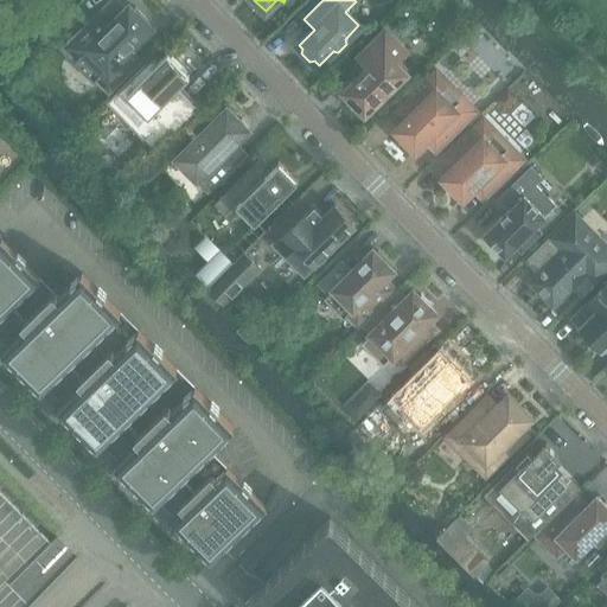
[(110,26),(100,17),(69,48),(78,57),(74,62),(77,65),(94,83),(98,77),(109,88),(140,57),(131,46),(148,27),(146,25),(149,21),(135,7),(132,11),(129,7),(110,26)]
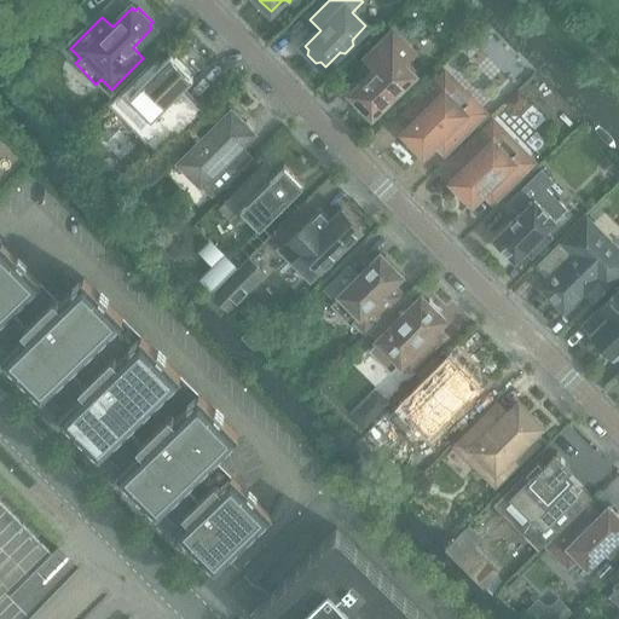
[(486,28),(476,38),(482,44),(492,35),(486,28)]
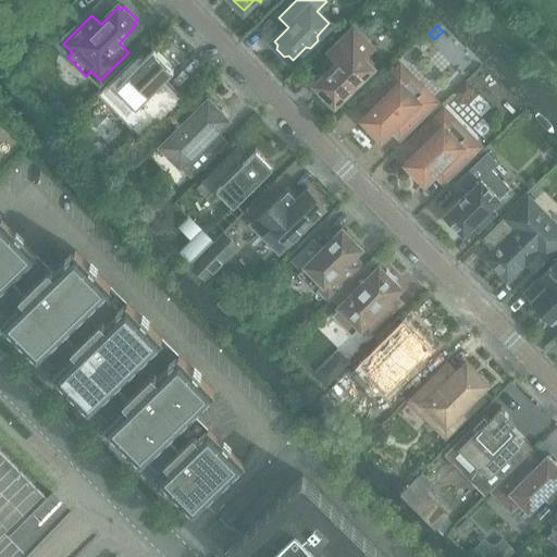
[(319,93),(326,100),(331,99),(335,102),(348,90),(353,91),(360,84),(359,79),(372,66),(362,58),(372,48),(354,29),(329,53),(338,63),(317,84),(320,88),(319,93)]
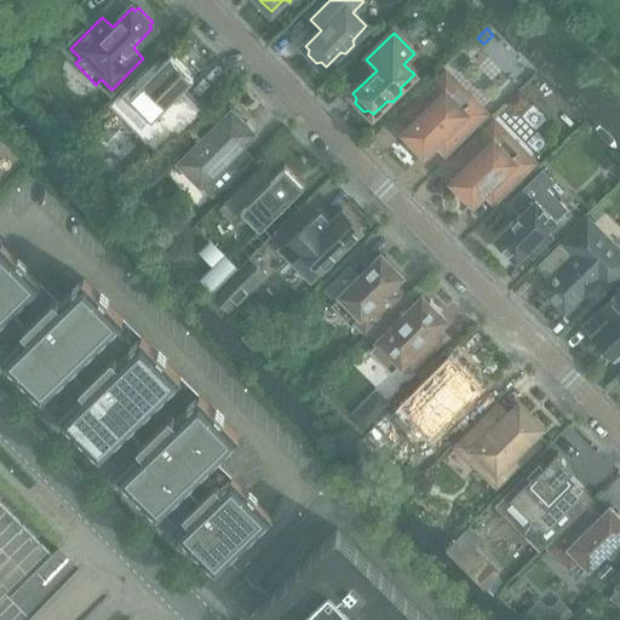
[(183,87),(194,78),(171,55),(161,65),(155,59),(109,104),(155,151),(176,131),(178,135),(205,109),(183,87)]
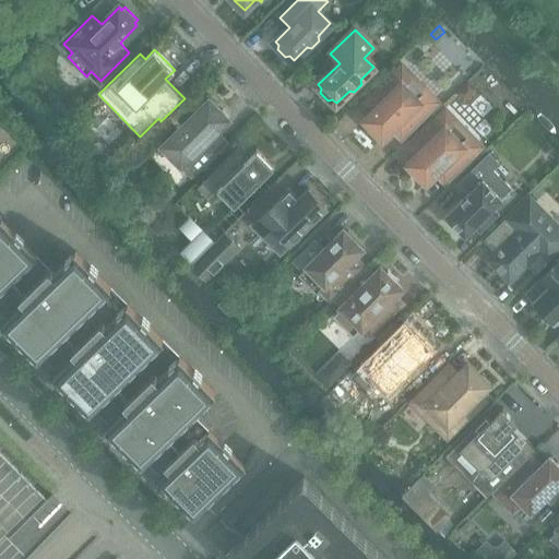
[(438,103),(402,66),(365,102),(373,111),(365,120),(382,139),(392,130),(401,139),(438,103)]
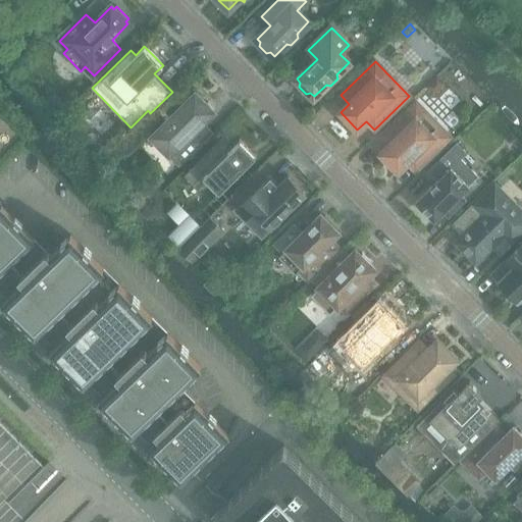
[(433,96),(446,84),(436,75),(425,88),(433,96)]
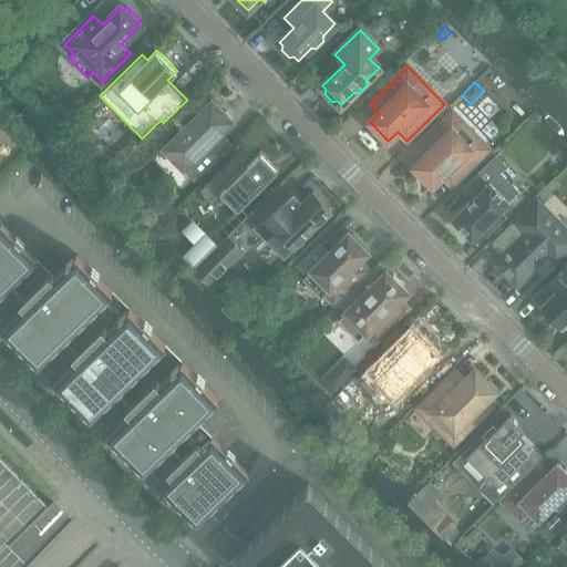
[(209,144),(233,122),(212,101),(200,112),(196,107),(179,124),(184,129),(164,148),(195,181),(220,155),(209,144)]
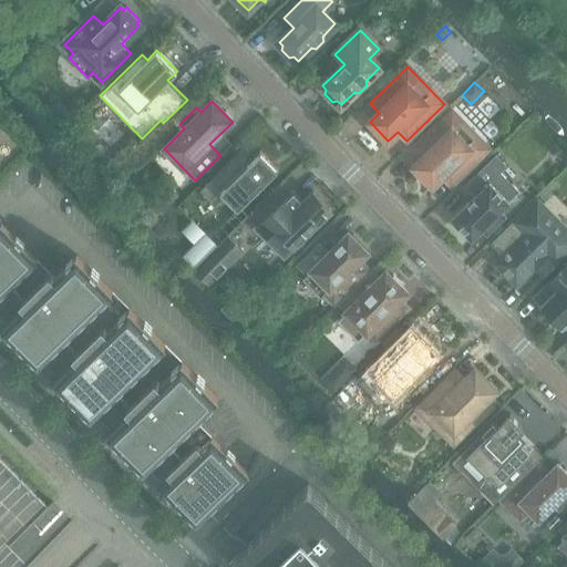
[(488,148),(453,112),(452,111),(414,148),(423,157),(413,167),(432,186),(442,176),(451,186),(488,148)]
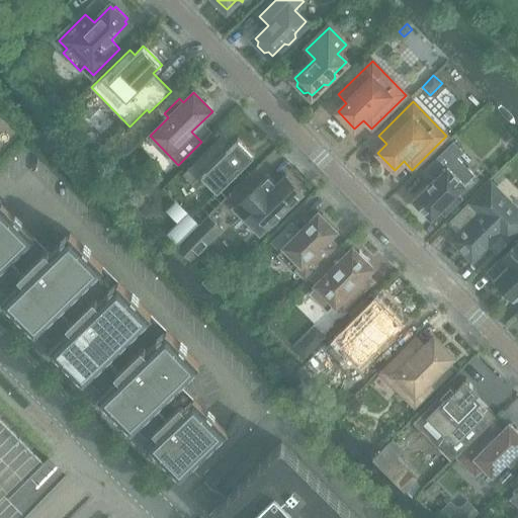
[(205,179),(218,191),(255,154),(238,137),(229,146),(221,137),(183,174),(196,187),(205,179)]
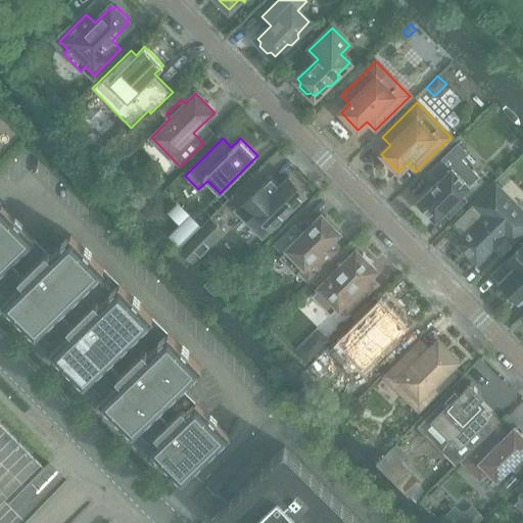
[(457,144),(429,171),(438,181),(417,201),(435,221),(443,212),(449,218),(467,200),(462,195),(470,187),(469,185),(477,177),(461,160),(461,159),(467,153),(457,144)]
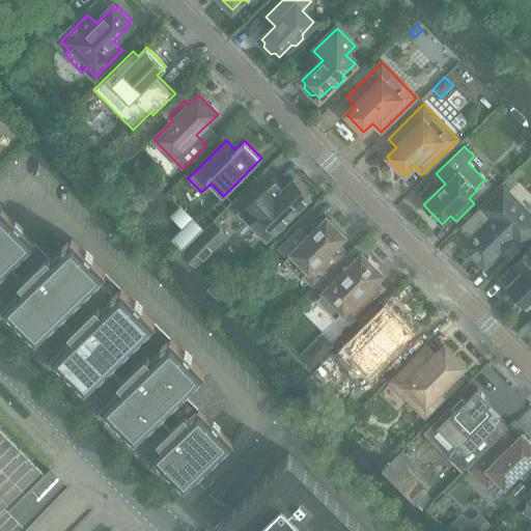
[(158,173),(139,191),(148,201),(167,183),(158,173)]
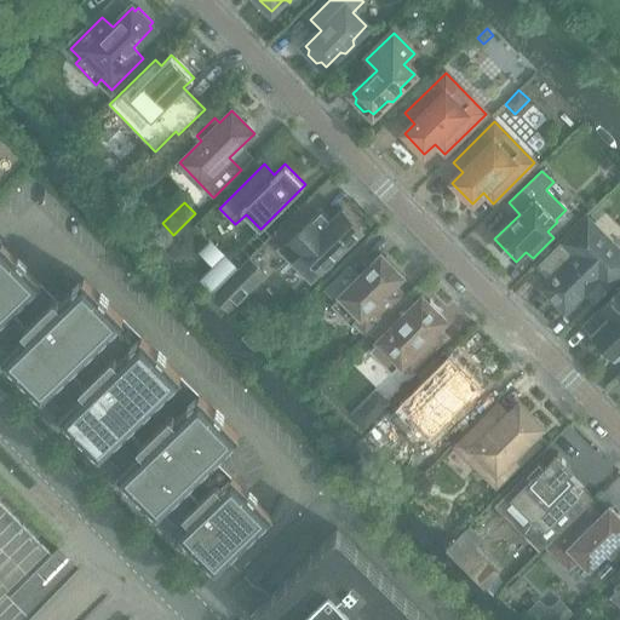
[(321,270),(362,229),(343,208),(300,250),(321,270)]
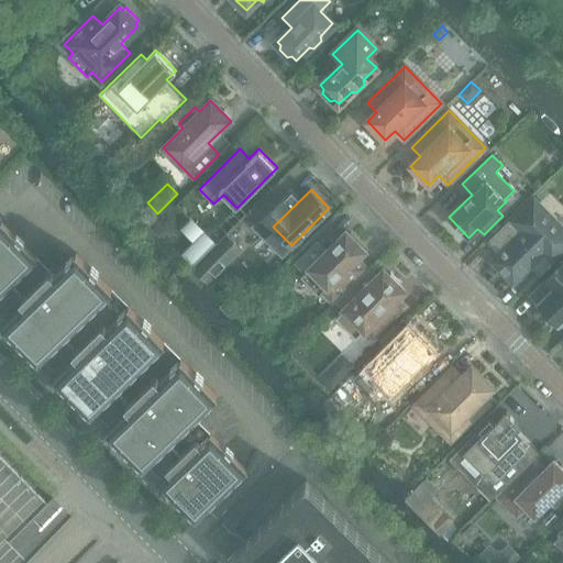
[(492,262),(512,283),(532,262),(542,272),(542,273),(562,252),(562,230),(533,200),(492,242),(501,253),(492,262)]
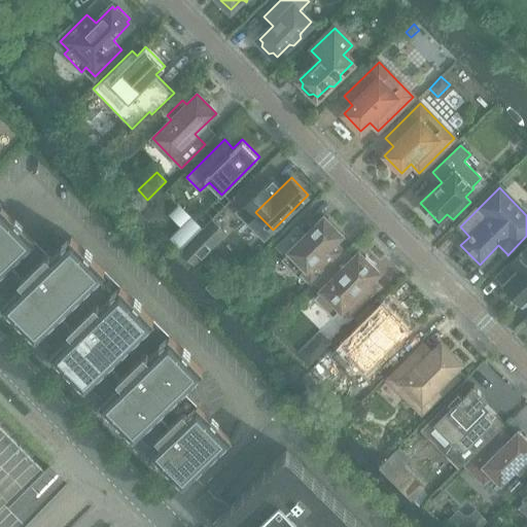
[(178,205),(169,214),(180,226),(169,237),(181,250),(203,229),(178,205)]
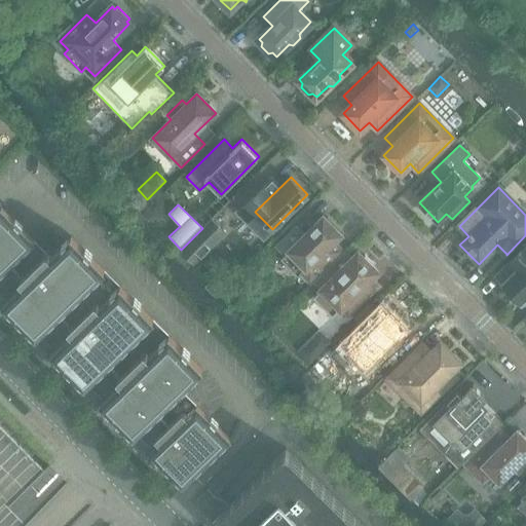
[(170,334),(148,354),(144,351),(119,376),(108,364),(153,318),(141,305),(142,304),(135,296),(133,298),(120,285),(99,305),(96,302),(70,327),(59,314),(105,269),(91,256),(92,254),(85,247),(84,249),(71,235),(50,256),(46,252),(22,276),(10,264),(35,240),(22,227),(23,226),(19,222),(15,218),(14,220),(1,207),(0,207),(0,294),(5,300),(2,303),(36,337),(39,334),(54,349),(51,352),(84,386),(88,383),(104,399),(100,402),(134,436),(137,433),(152,448),(149,451),(183,485),(230,438),(217,424),(219,423),(212,416),(210,417),(197,404),(186,415),(183,411),(168,425),(157,413),(202,368),(189,354),(191,353),(183,345),(182,347),(170,334)]
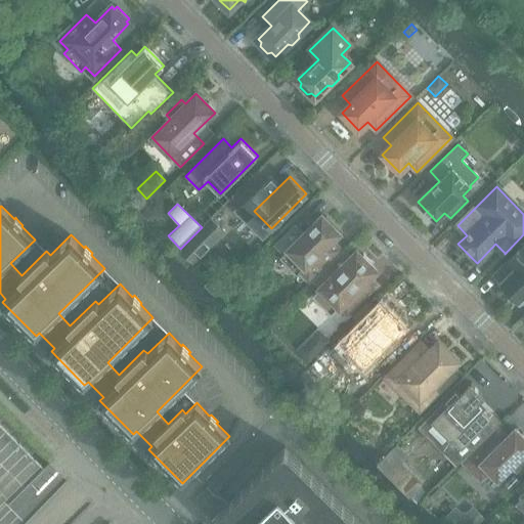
[(321,216),(303,233),(295,225),(274,245),(284,254),(279,258),(296,275),(300,271),(309,279),(339,250),(331,241),(339,233),(336,230),(338,228),(326,217),(324,219),(321,216)]
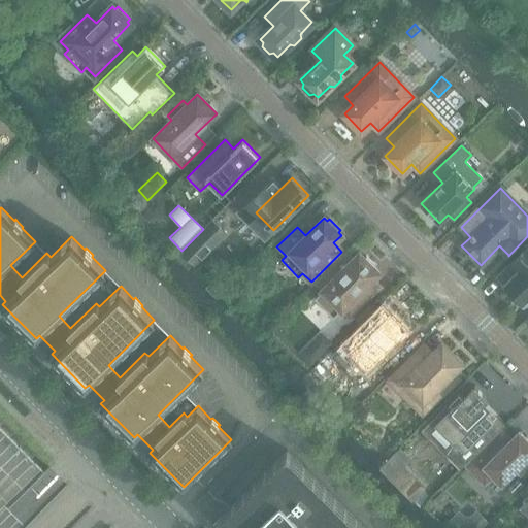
[(182,251),(195,264),(225,234),(212,221),(182,251)]
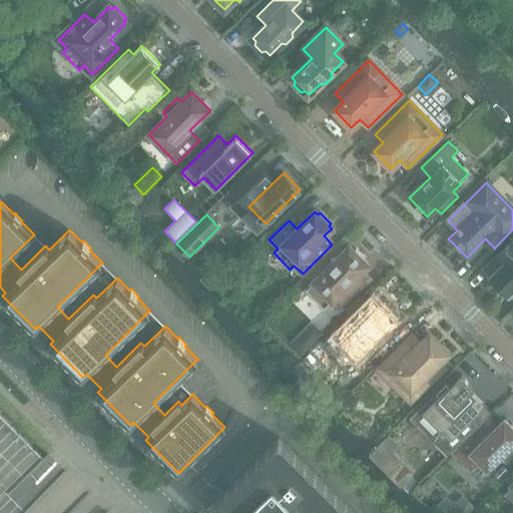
[(512,239),(492,261),(499,268),(490,276),(509,295),(512,290),(512,239)]
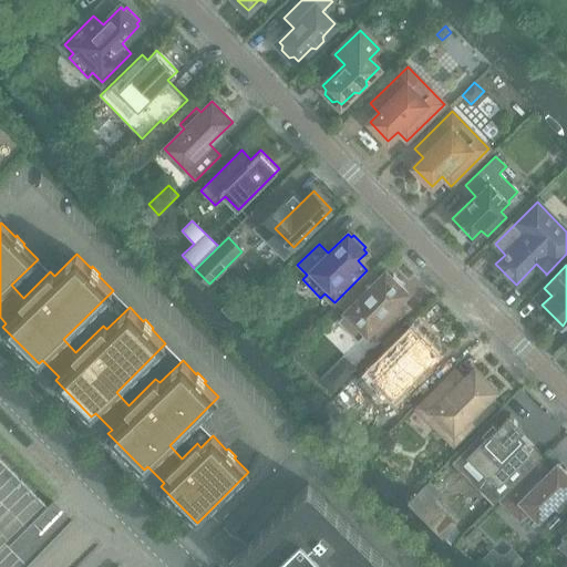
[(373,274),(341,306),(347,311),(338,320),(358,341),(367,332),(375,340),(408,308),(399,300),(405,292),(401,288),(403,286),(393,275),(391,278),(385,272),(379,279),(373,274)]
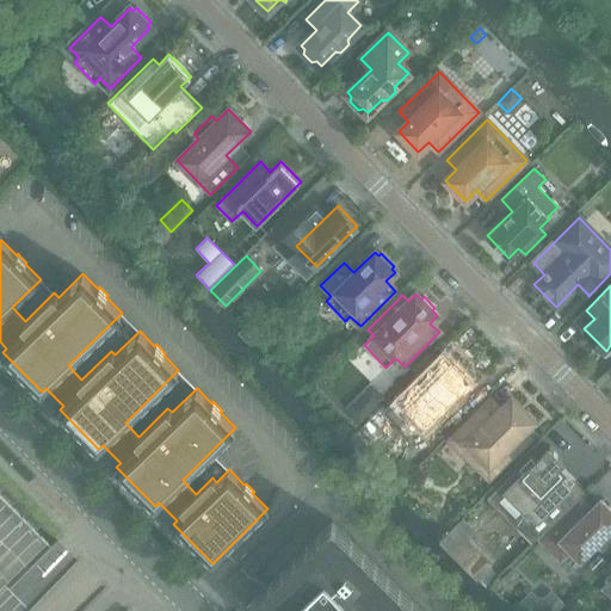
[(304,371),(312,378),(322,368),(315,359),(304,371)]
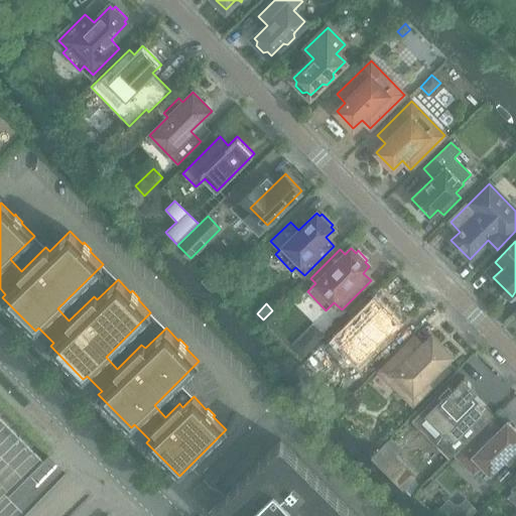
[(367,318),(359,310),(333,337),(350,353),(358,345),(367,354),(378,343),(382,348),(393,337),(388,332),(398,321),(381,304),(367,318)]
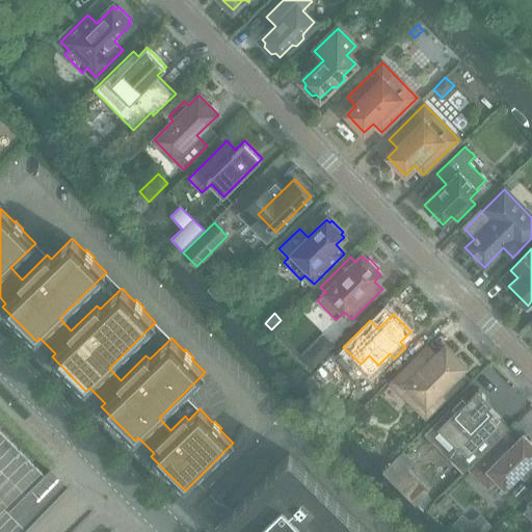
[(420,354),(392,382),(404,396),(410,390),(426,405),(436,394),(443,400),(461,382),(455,376),(464,366),(446,347),(428,364),(420,354)]
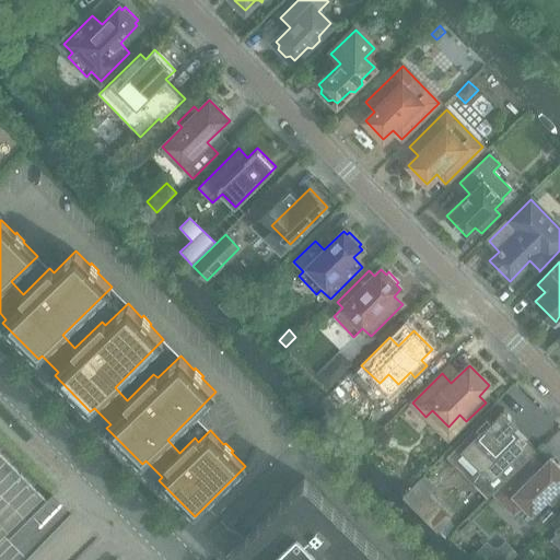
[(338,380),(330,373),(324,372),(318,378),(329,388),(338,380)]
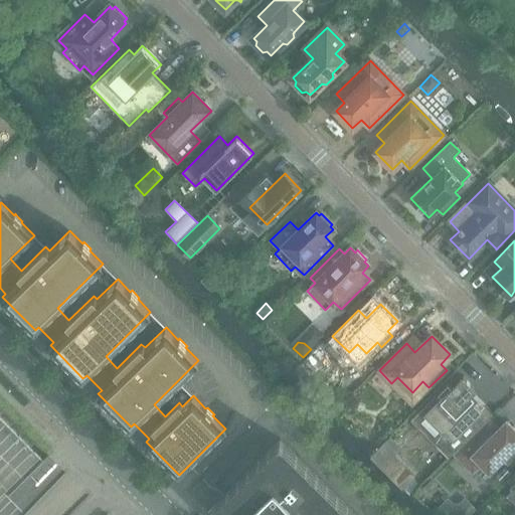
[(451,440),(463,427),(481,410),(467,395),(474,388),(463,377),(452,388),(448,384),(437,395),(441,399),(425,414),(451,440)]
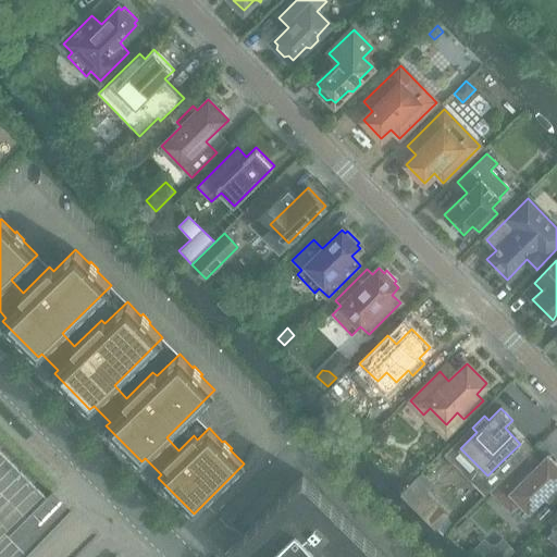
[(0,556),(26,556),(66,518),(47,497),(0,450),(0,556)]
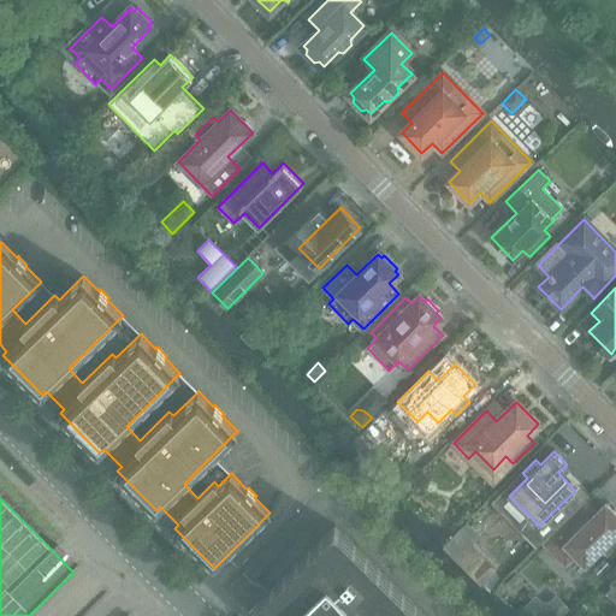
[(544,544),(566,564),(575,555),(585,564),(600,549),(606,555),(615,545),(615,539),(614,537),(615,533),(615,514),(605,504),(588,521),(578,510),(544,544)]
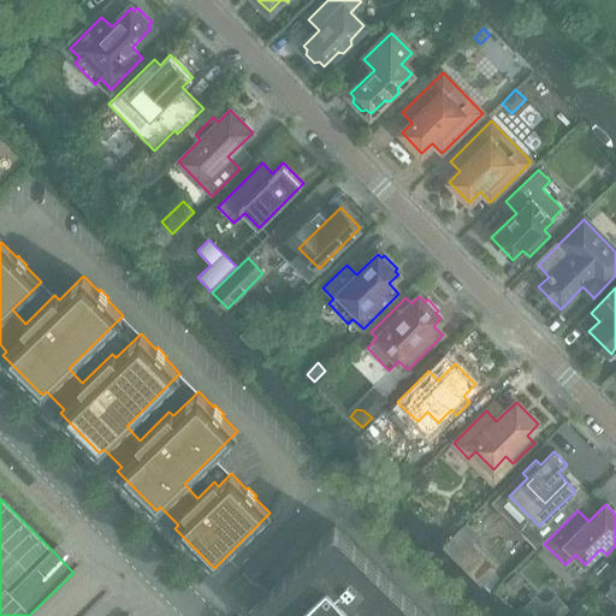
[(425,615),(335,525),(253,608),(260,615),(425,615)]
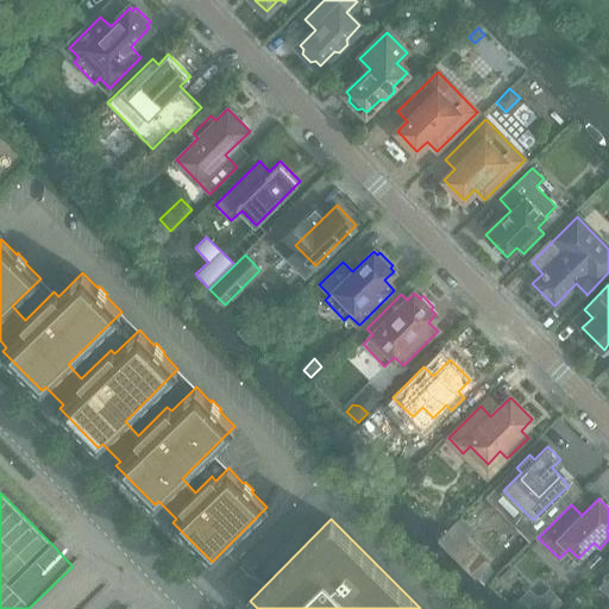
[(597,553),(586,565),(594,572),(604,560),(597,553)]
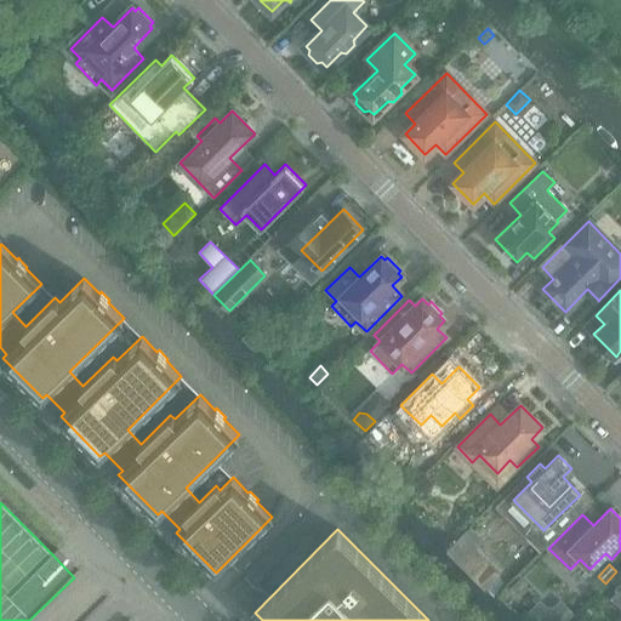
[(620,587),(610,597),(620,607),(620,573),(614,580),(620,587)]
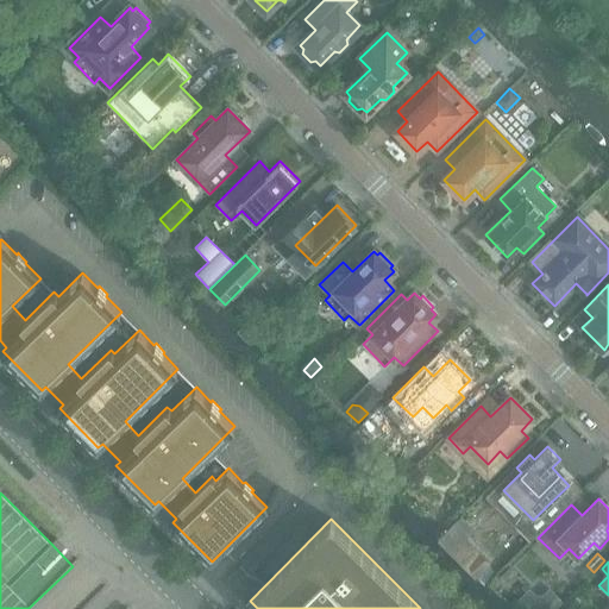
[(509,564),(497,576),(509,589),(521,577),(509,564)]
